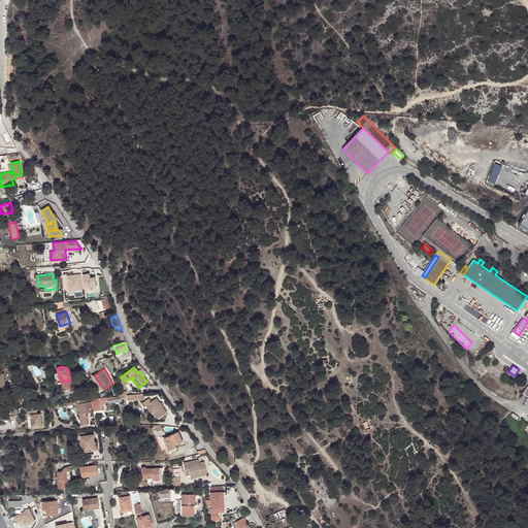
[(120,400),(119,397),(93,399),(94,410),(103,409),(102,402),(120,400)]
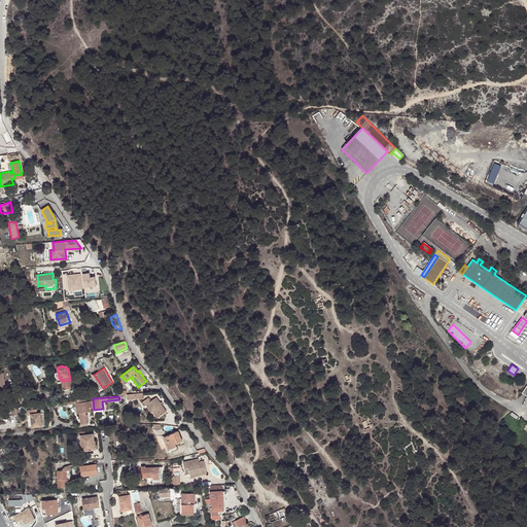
[(140,402),(143,406),(144,405),(149,413),(150,412),(152,411),(156,417),(164,412),(153,397),(149,401),(146,397),(140,402)]
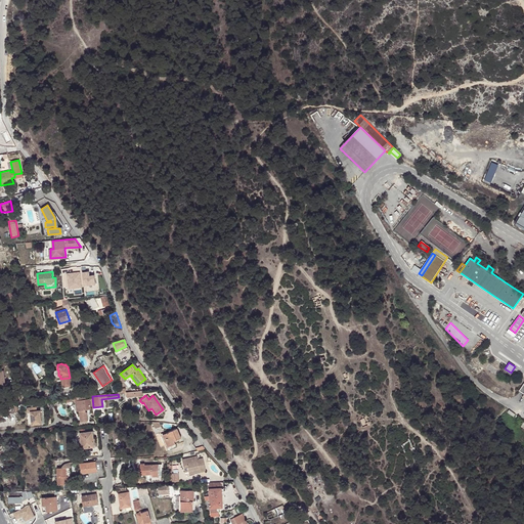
[(81,397),(76,398),(76,400),(77,410),(79,410),(80,409),(86,408),(90,408),(89,399),(82,400),(81,397)]
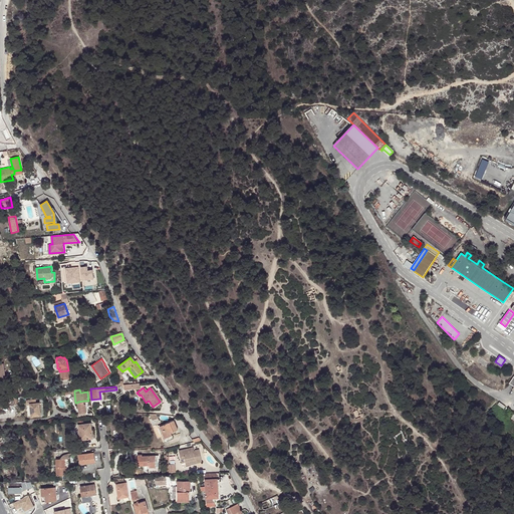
[(18,398),(9,399),(10,407),(16,406),(16,404),(19,404),(18,398)]
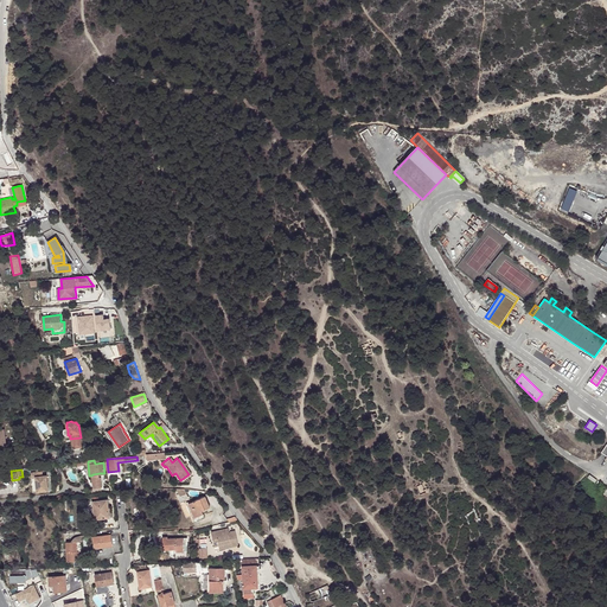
[(43,471),(38,472),(39,477),(36,477),(36,478),(37,492),(49,491),(46,475),(43,475),(43,471)]
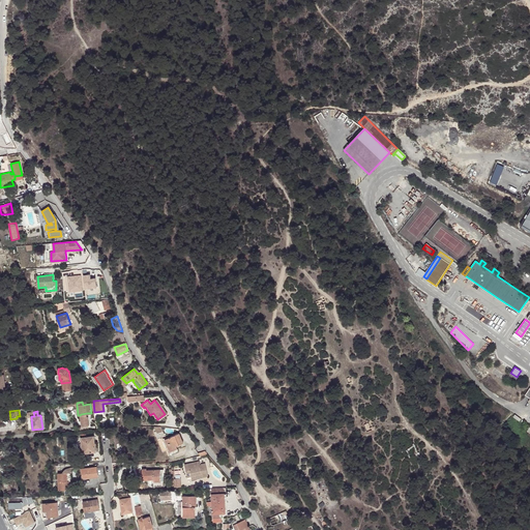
[(87,417),(87,413),(81,414),(82,416),(81,417),(82,427),(85,427),(85,430),(89,429),(88,425),(90,425),(89,417),(87,417)]
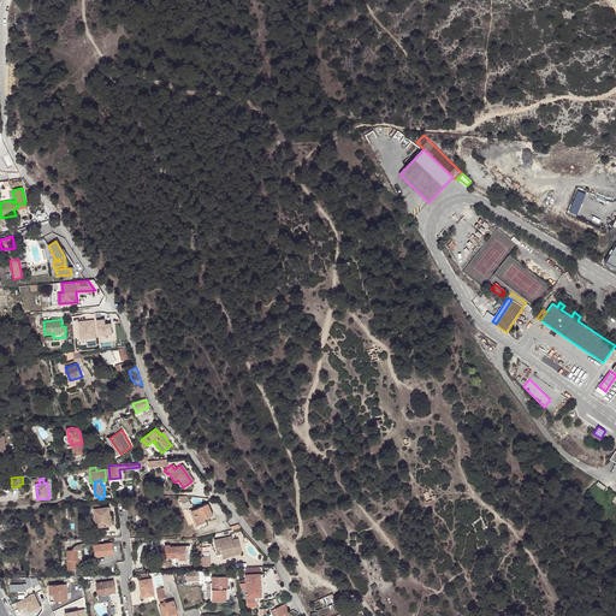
[(214,514),(208,504),(193,511),(199,525),(207,520),(206,519),(214,514)]
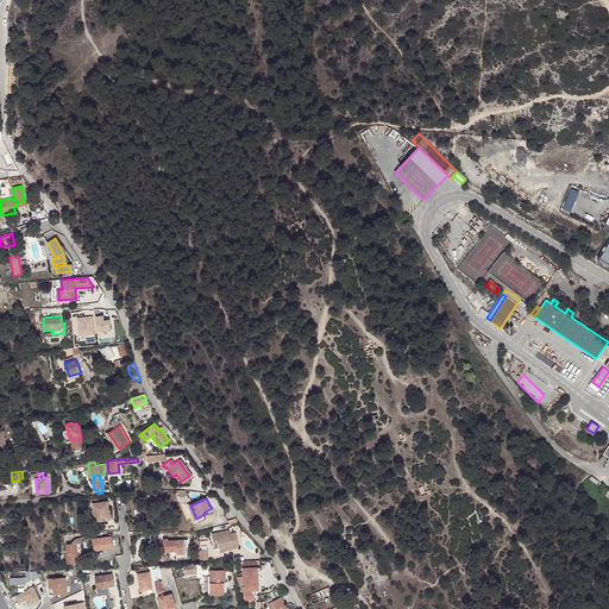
[(111,521),(108,502),(94,503),(95,522),(111,521)]
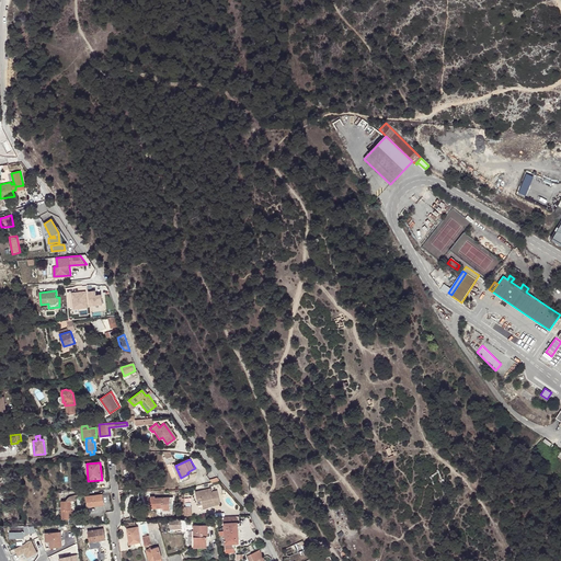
[(11,476),(3,479),(7,485),(14,482),(11,476)]
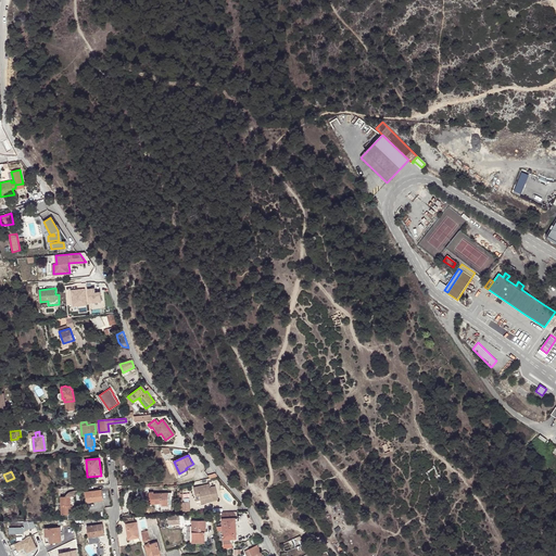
[(210,484),(193,488),(197,501),(201,500),(213,496),(214,501),(218,500),(216,487),(211,488),(210,484)]
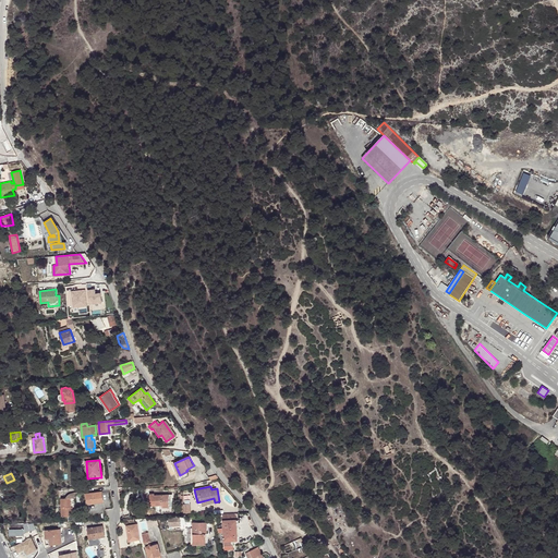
[(85,493),(86,501),(91,501),(91,504),(102,501),(101,490),(85,493)]
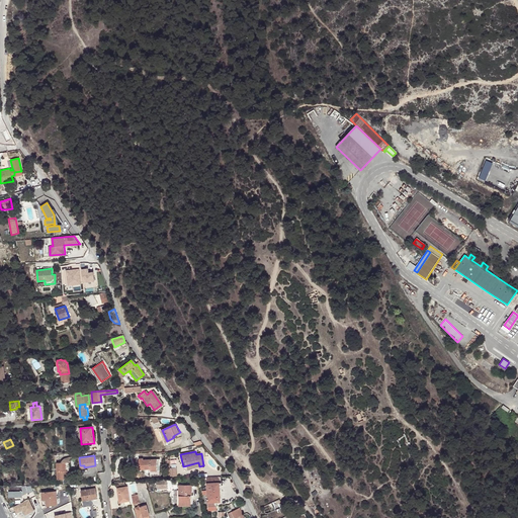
[(70,456),(70,457),(67,457),(65,458),(63,460),(61,462),(57,462),(58,480),(68,479),(67,470),(66,470),(66,462),(71,462),(70,456)]
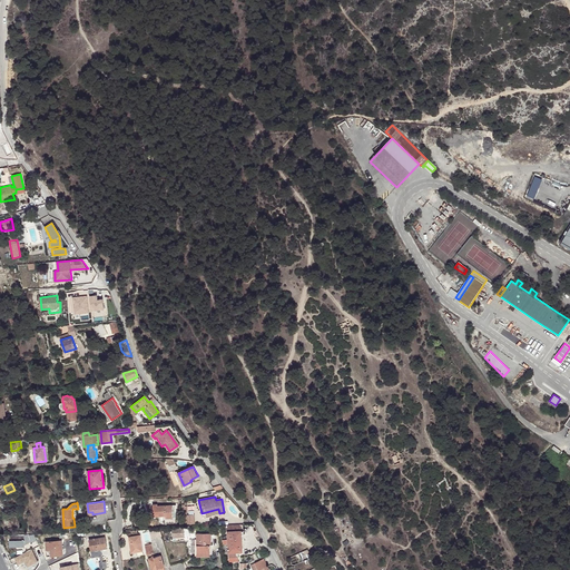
[(174,518),(173,505),(159,505),(159,504),(154,504),(155,517),(168,516),(168,524),(178,523),(178,518),(174,518)]
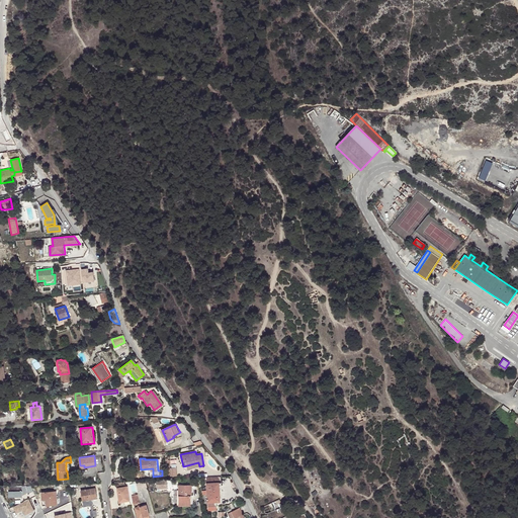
[(220,501),(219,477),(205,477),(206,501),(214,501),(220,501)]
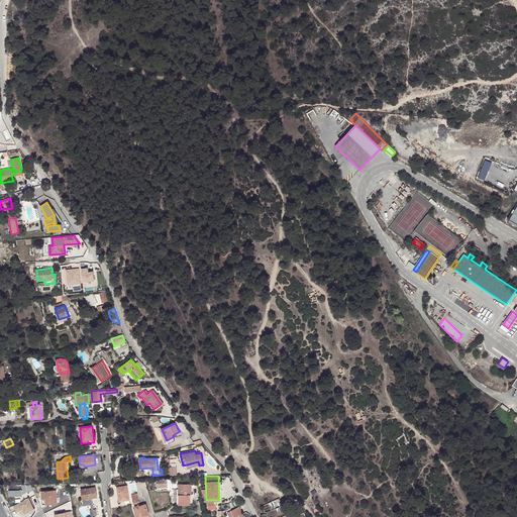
[(156,479),(157,487),(166,487),(166,478),(156,479)]
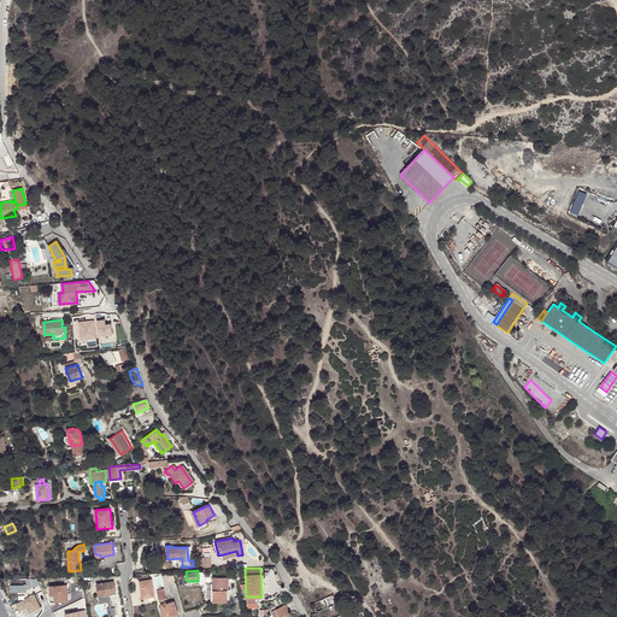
[(227,588),(227,576),(212,576),(212,598),(227,598),(227,588)]
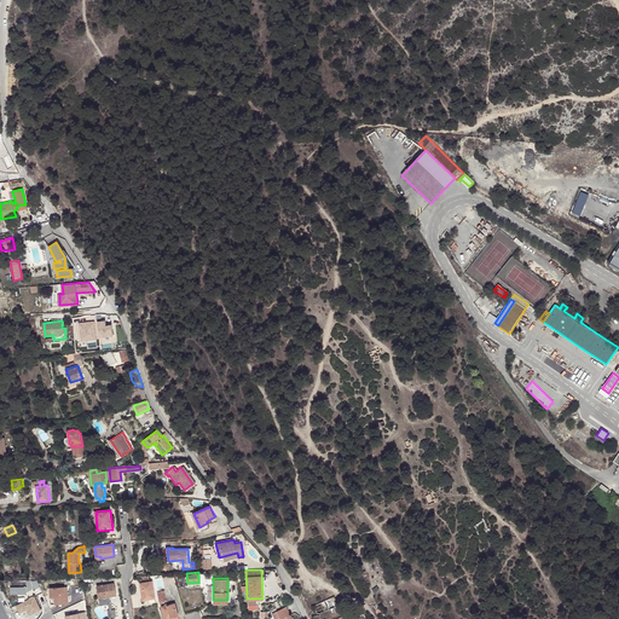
[(152,582),(140,583),(143,601),(149,600),(149,599),(155,597),(152,582)]
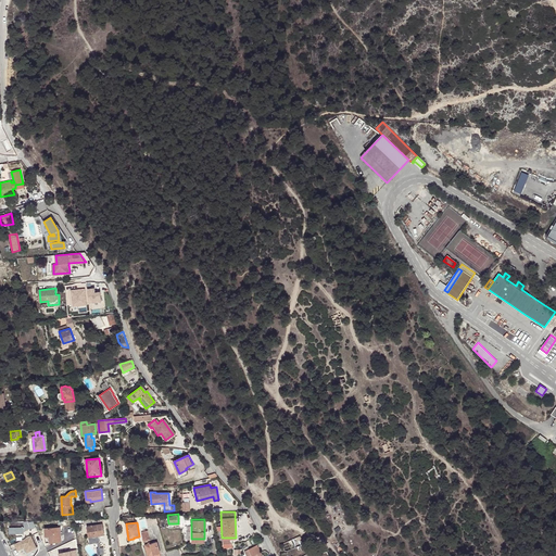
[(88,526),(89,532),(96,532),(96,535),(105,534),(103,523),(88,526)]
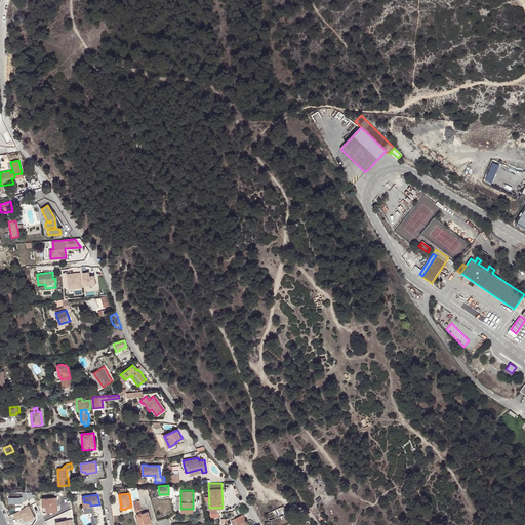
[(43,498),(43,502),(46,502),(46,507),(47,512),(58,512),(57,498),(43,498)]
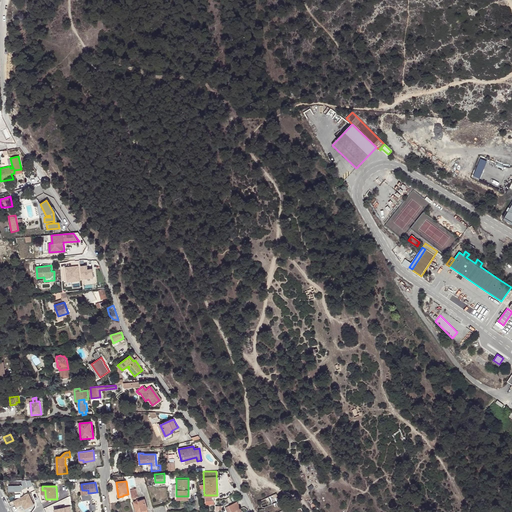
[(28,494),(13,501),(16,507),(22,504),(24,509),(33,505),(28,494)]
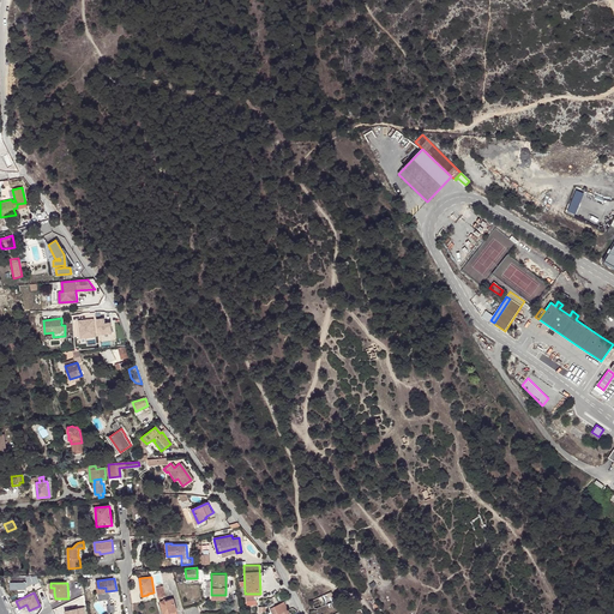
[(161,599),(163,613),(170,613),(170,609),(176,607),(174,595),(161,599)]
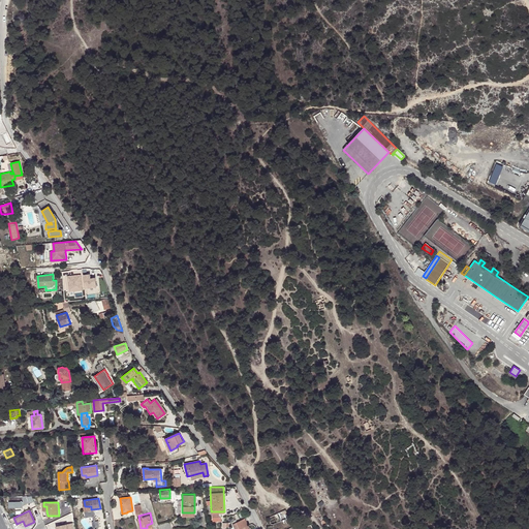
[(245,528),(250,528),(245,519),(237,523),(240,528),(241,528),(245,527),(245,528)]
